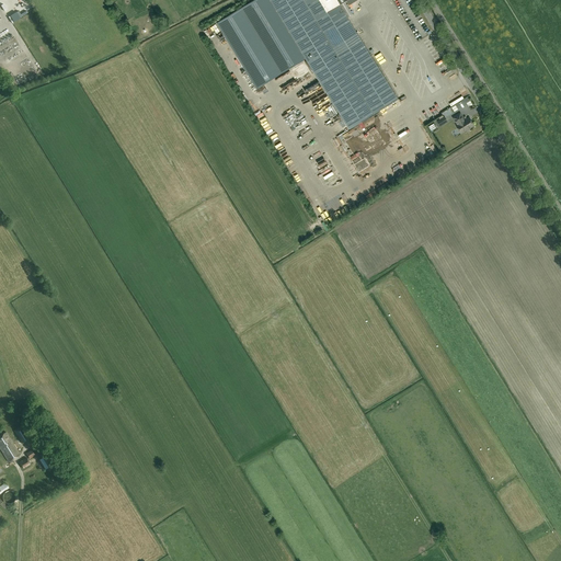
[(8,9),(23,1),(22,0),(9,0),(3,3),(3,4),(1,6),(4,11),(8,9)]
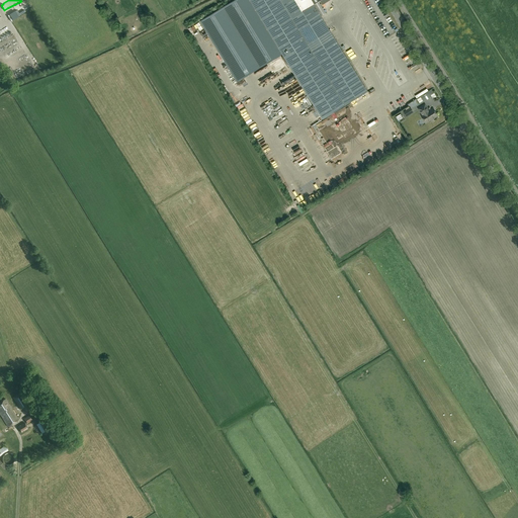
[(211,14),(200,21),(219,52),(237,82),(259,68),(282,55),(303,89),(322,120),(345,107),(367,94),(357,77),(334,38),(321,16),(314,5),(320,1),(322,5),(327,2),(330,0),(235,0),(234,1),(223,8),(211,14)]
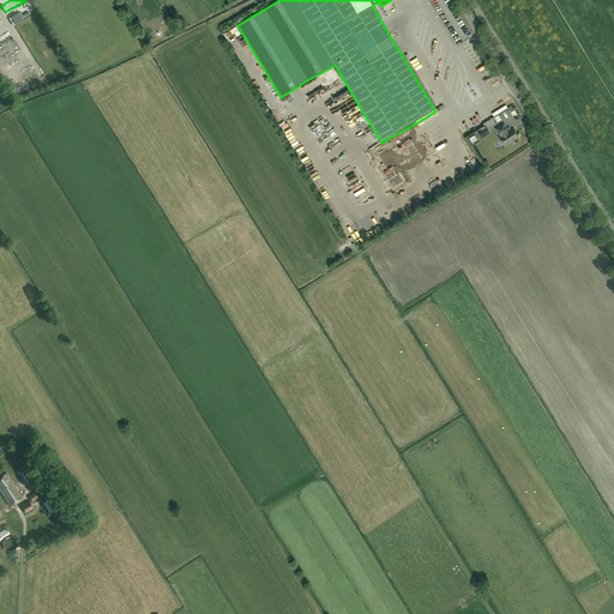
[(468,48),(470,52),(475,49),(470,38),(464,41),(468,48)]
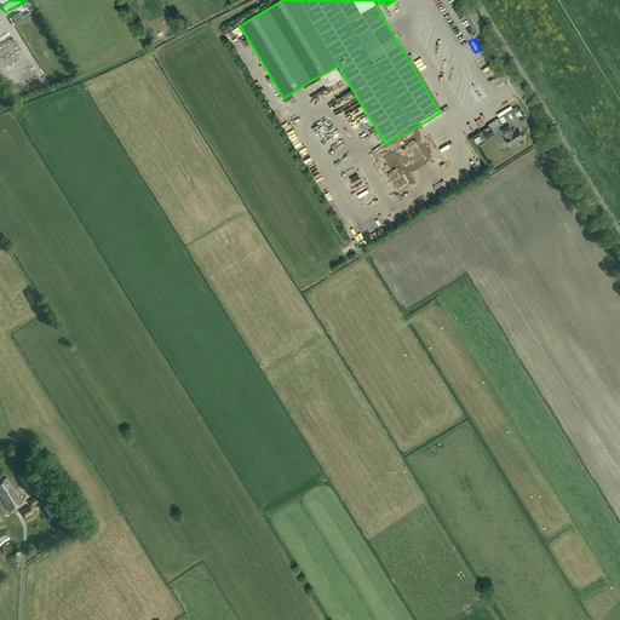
[(258,87),(271,78),(269,75),(256,85),(258,87)]
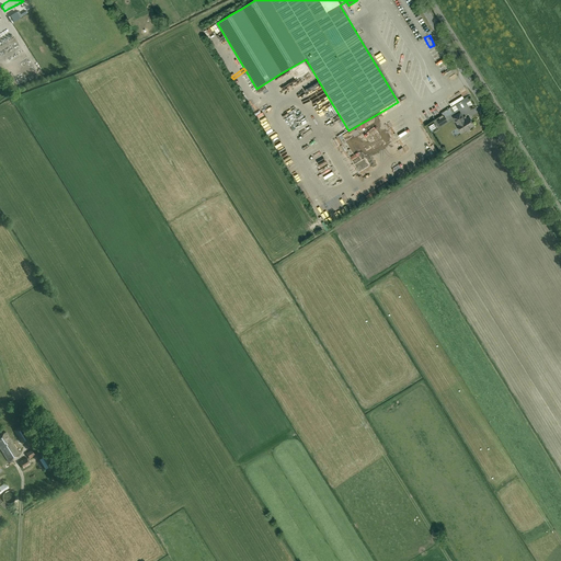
[(473,125),(469,118),(464,122),(458,114),(453,117),(457,125),(456,126),(461,134),(473,125)]
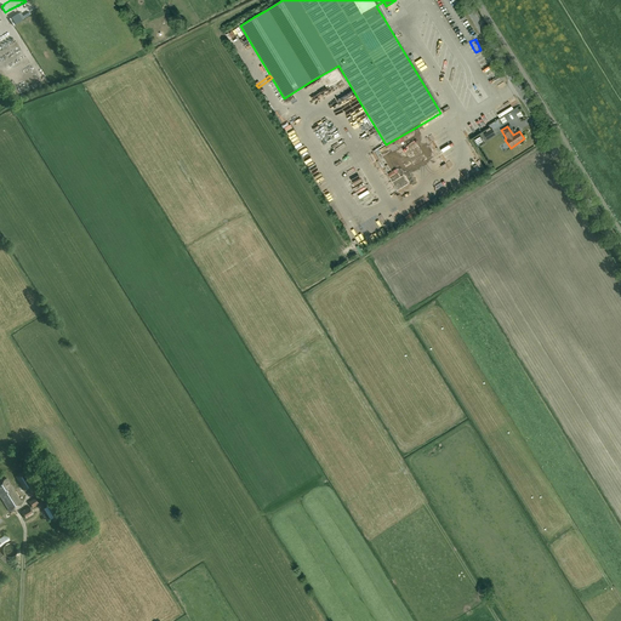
[(426,135),(436,154),(446,148),(439,132),(437,129),(426,135)]
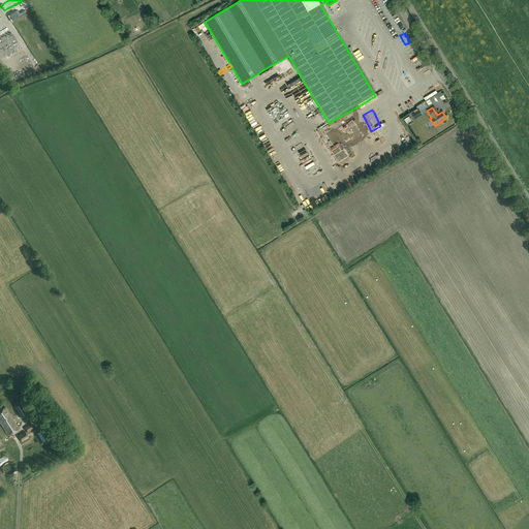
[(411,115),(414,119),(422,115),(418,110),(411,115)]
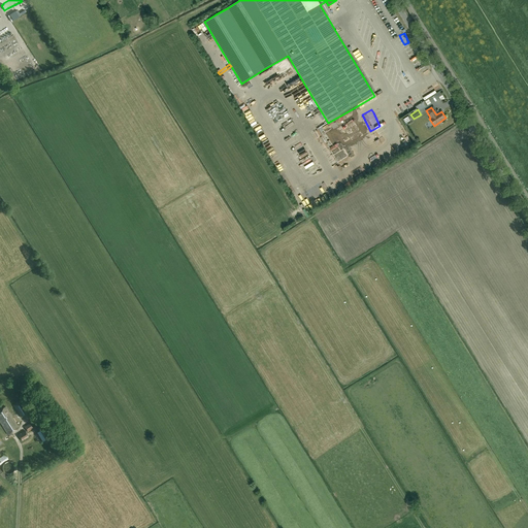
[(351,120),(354,127),(364,123),(361,116),(351,120)]
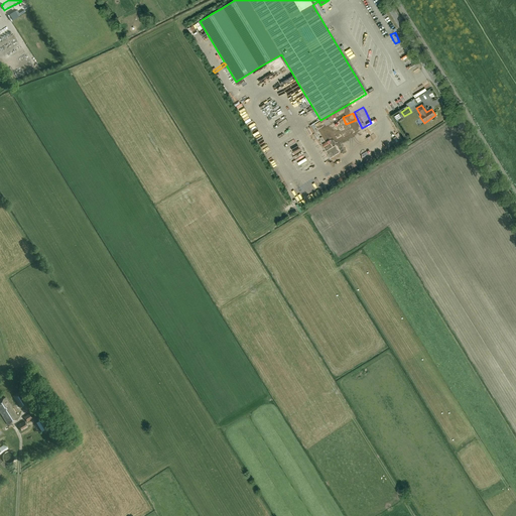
[(319,120),(320,121),(315,124),(317,128),(321,127),(321,125),(327,123),(324,118),(319,120)]
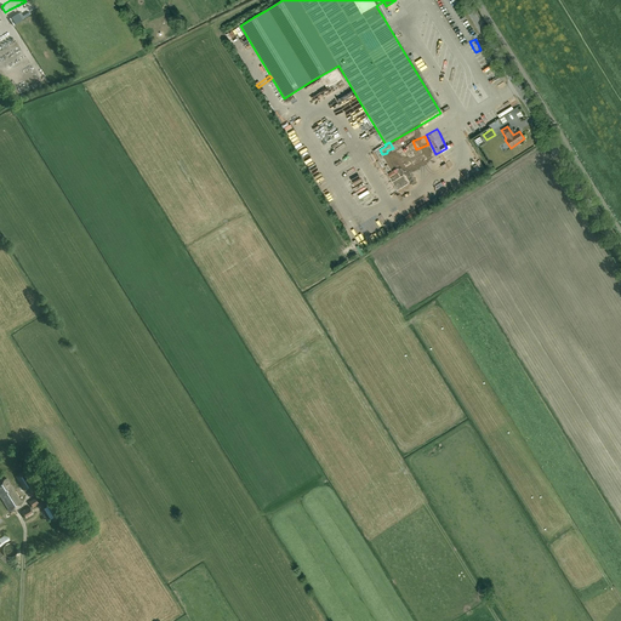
[(440,154),(417,166),(422,175),(445,164),(440,154)]
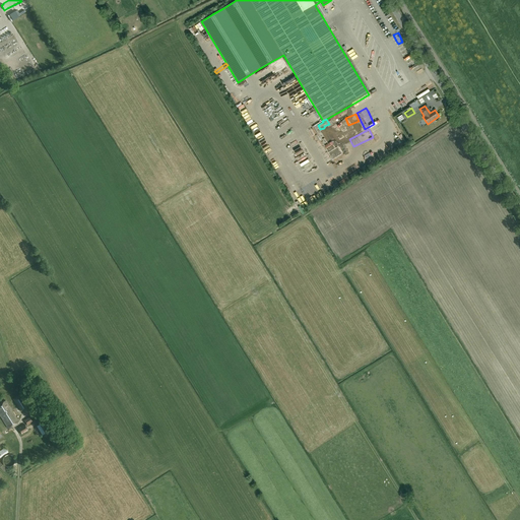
[(13,399),(20,411),(28,406),(21,395),(13,399)]
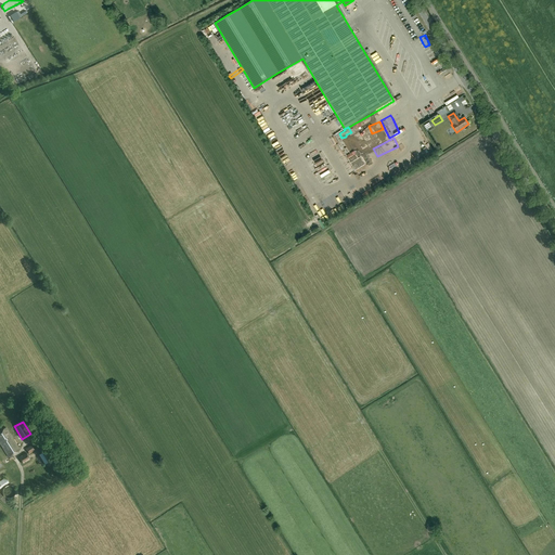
[(0,430),(0,444),(7,457),(18,451),(7,428),(0,430)]
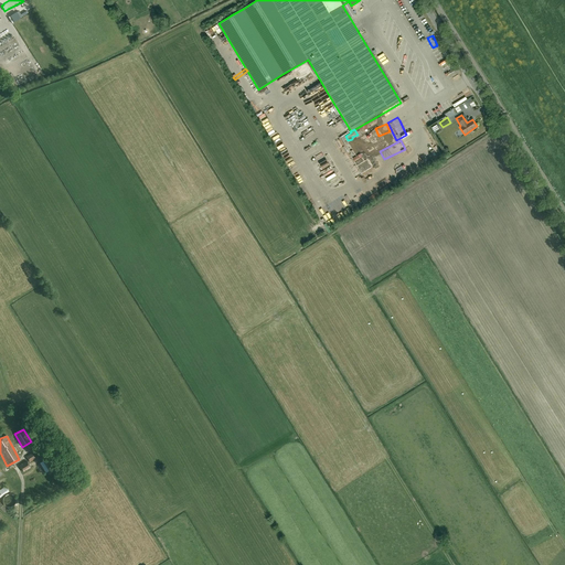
[(30,462),(35,458),(32,452),(27,457),(30,462)]
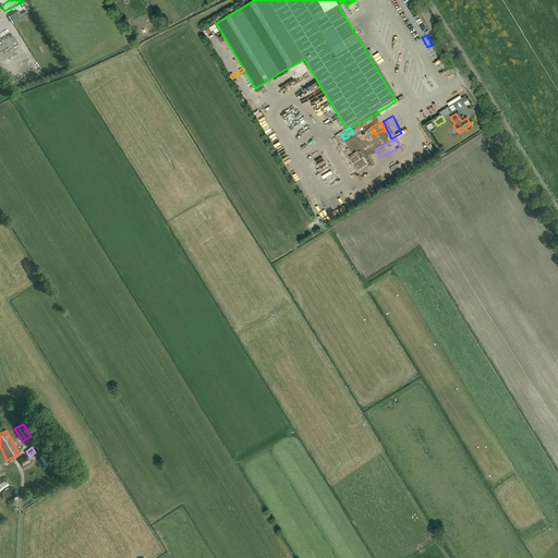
[(51,463),(46,453),(39,457),(45,466),(51,463)]
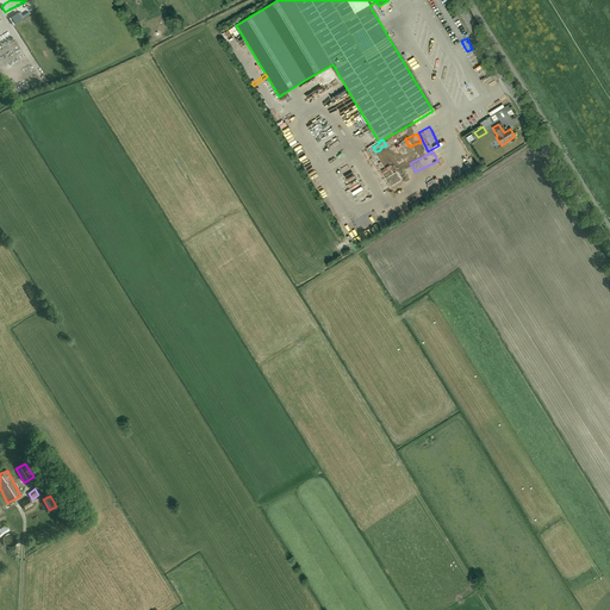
[(25,509),(33,504),(30,497),(22,502),(25,509)]
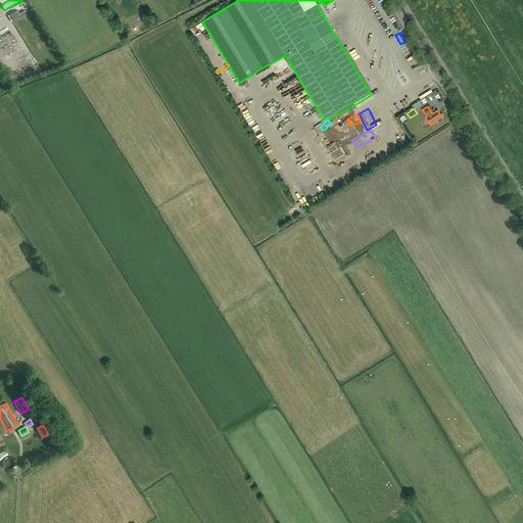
[(33,436),(27,440),(31,445),(36,440),(33,436)]
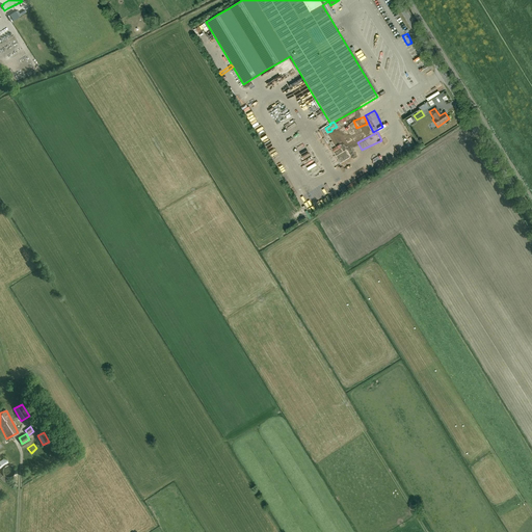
[(2,471),(2,472),(3,473),(3,474),(3,475),(4,475),(4,476),(5,476),(6,477),(7,477),(8,478),(9,478),(10,478),(10,477),(11,477),(12,477),(12,476),(14,476),(14,475),(15,475),(15,474),(15,473),(16,473),(16,472),(16,471),(16,470),(15,470),(15,469),(15,468),(14,467),(12,466),(11,466),(10,466),(10,464),(9,464),(8,464),(7,466),(6,466),(5,466),(5,467),(4,467),(4,468),(3,468),(3,469),(3,470),(2,471)]
